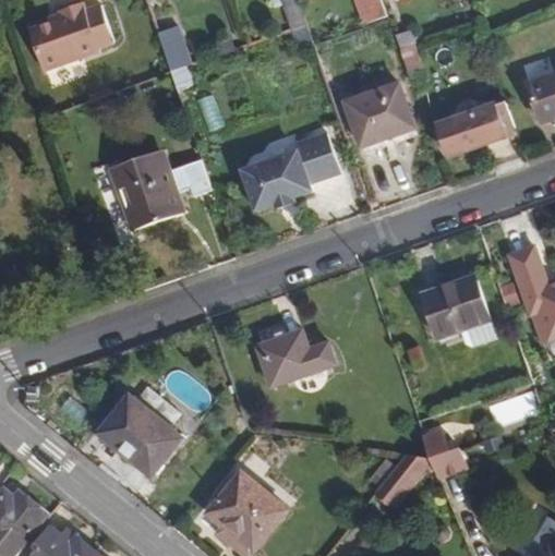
[(303,22),(296,0),(268,0),(279,31),(289,27),(303,22)]
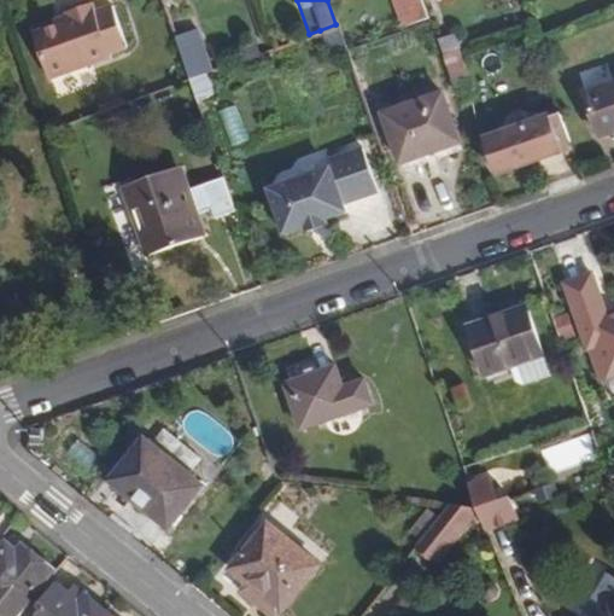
[(426,16),(420,0),(393,0),(402,24),(426,16)]
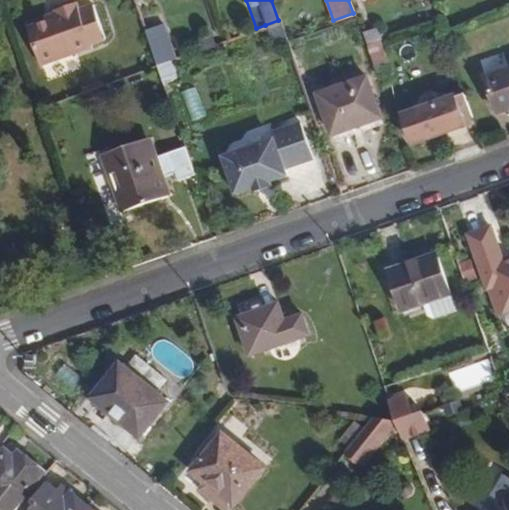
[(105,37),(92,4),(78,9),(76,2),(54,9),(55,11),(57,16),(45,20),(27,27),(40,65),(92,46),(90,43),(105,37)]
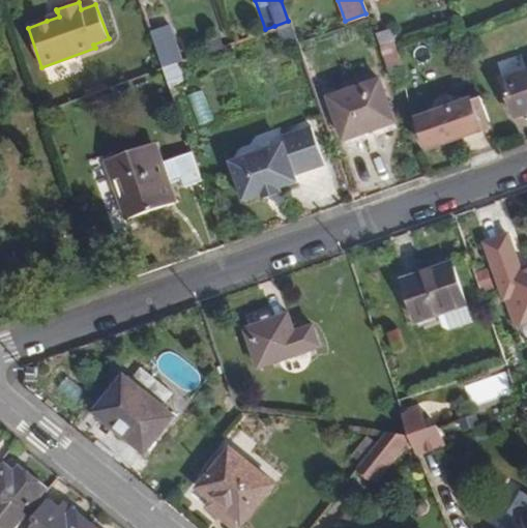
[(59,17),(57,11),(46,16),(47,21),(59,17)]
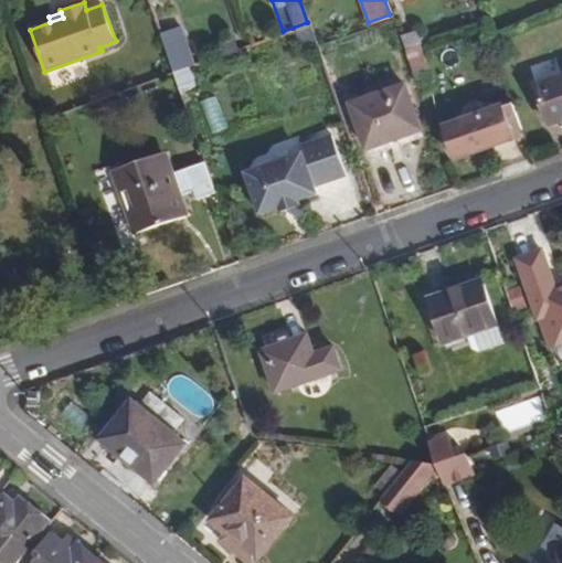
[(307,22),(293,28),(303,50),(315,45),(307,22)]
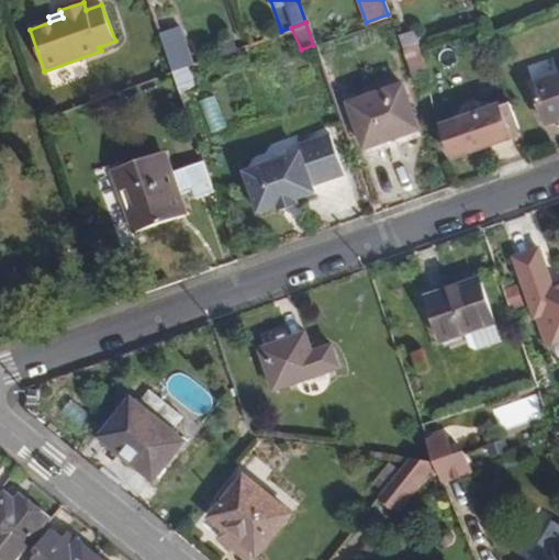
[(189,63),(177,28),(159,33),(171,69),(186,64),(189,63)]
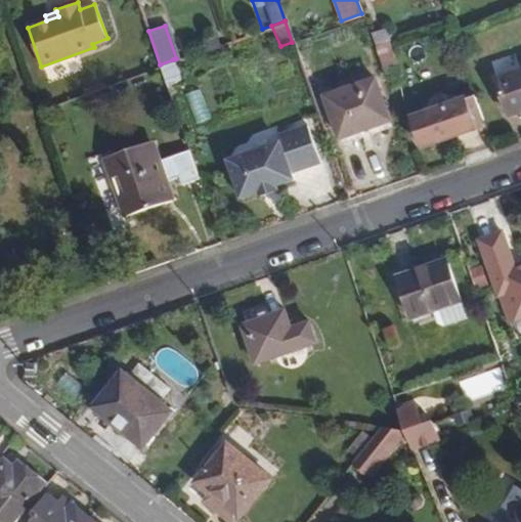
[(391,42),(385,26),(371,32),(376,47),(390,42),(391,42)]
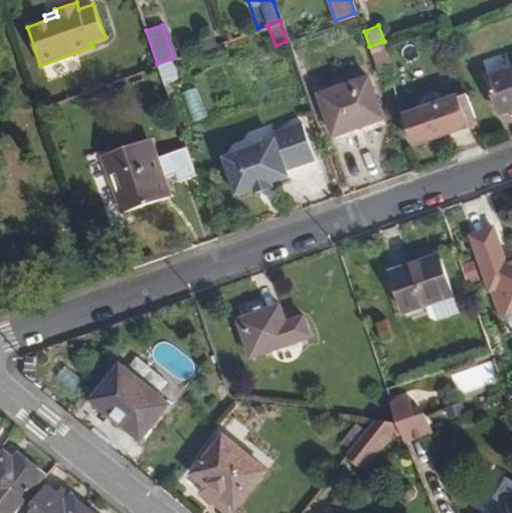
[(388,53),(383,41),(369,46),(367,47),(371,59),(388,53)]
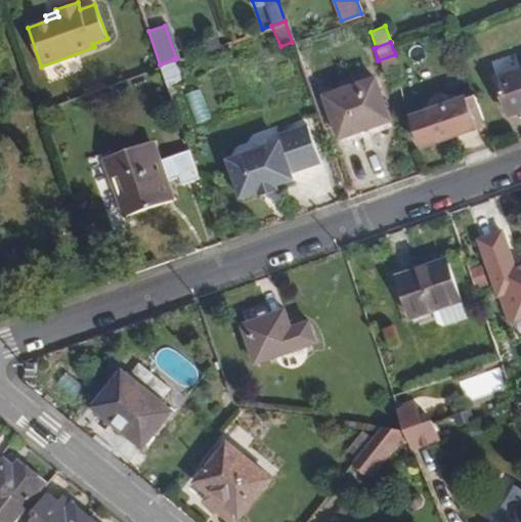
[(180,78),(173,59),(160,64),(161,68),(169,92),(176,89),(174,81),(180,78)]
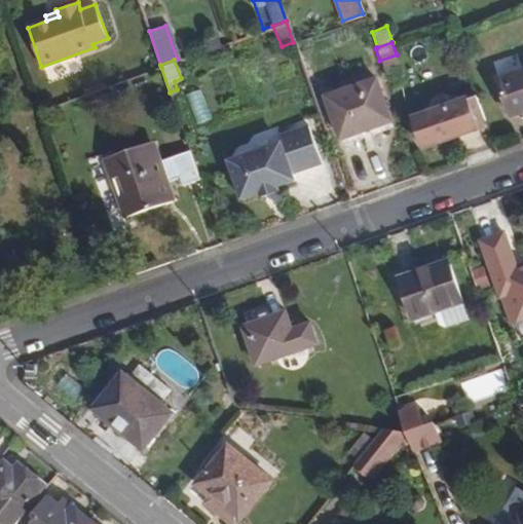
[(522,117),(522,68),(491,79),(508,123),(522,117)]
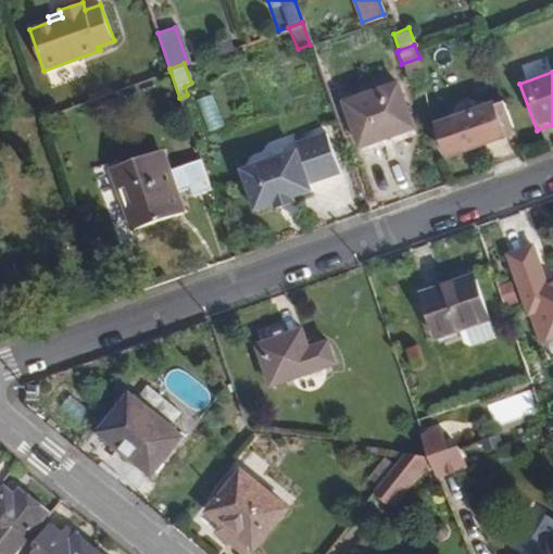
[(414,136),(396,84),(340,102),(359,154),(414,136)]
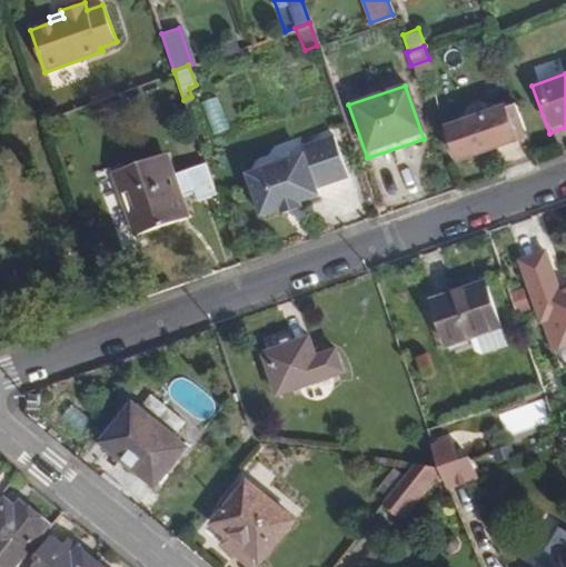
[(524,133),(514,103),(503,107),(514,138),(524,133)]
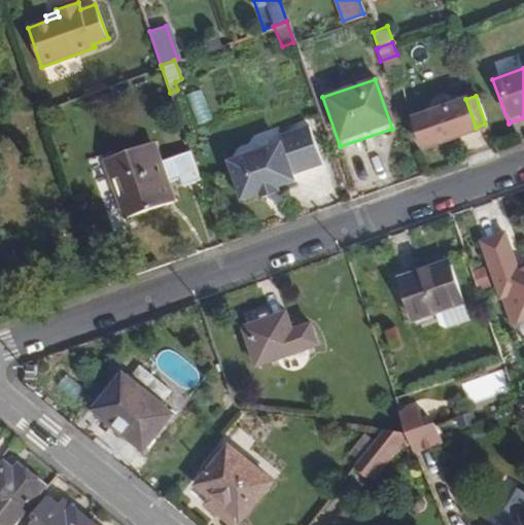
[(476,128),(465,99),(414,118),(424,147),(476,128)]
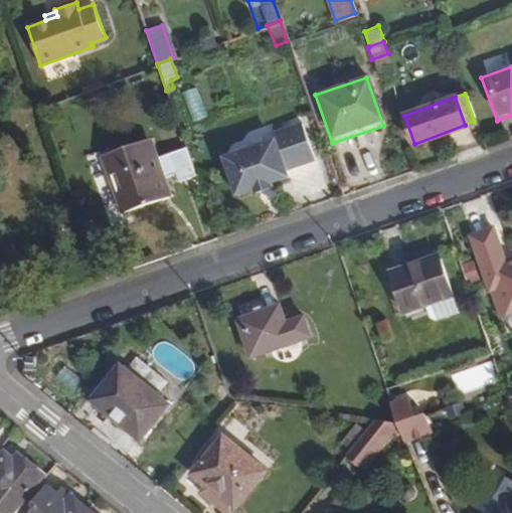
[(286,168),(313,158),(300,122),(273,132),(275,137),(223,156),(236,195),(254,188),(271,182),(289,176),(286,168)]
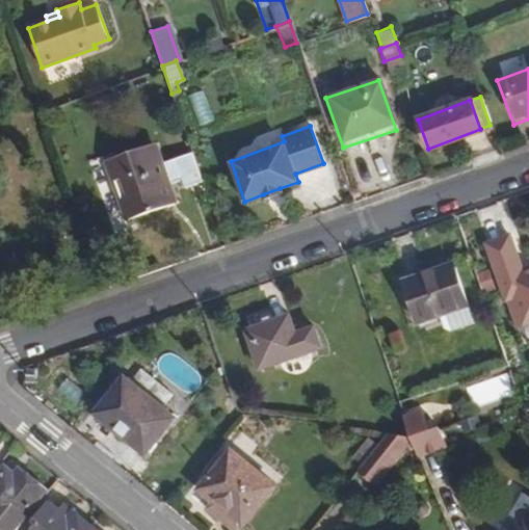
[(163,161),(157,141),(102,160),(124,219),(178,201),(170,182),(181,178),(184,186),(201,180),(191,151),(163,161)]
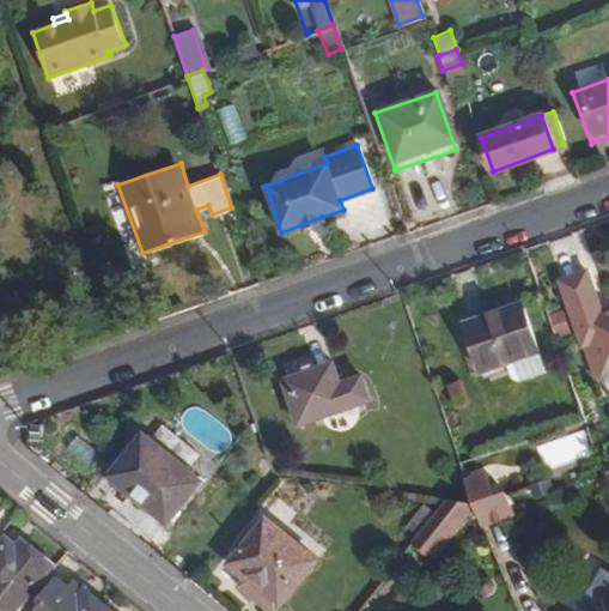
[(304,230),(324,223),(322,217),(303,224),(304,230)]
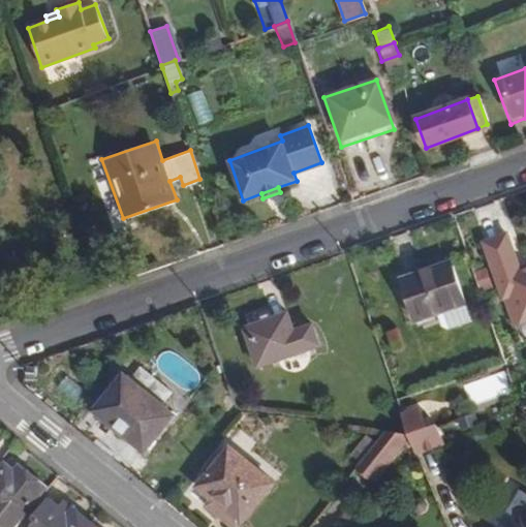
[(466,304),(451,260),(400,279),(415,321),(436,314),(463,305),(466,304)]
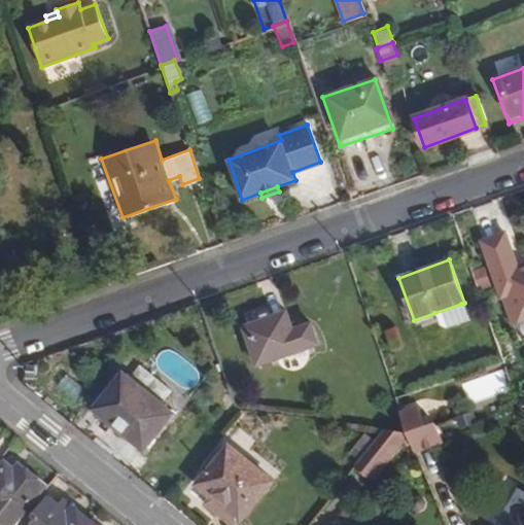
[(523,265),(501,274),(517,318),(523,315),(523,265)]
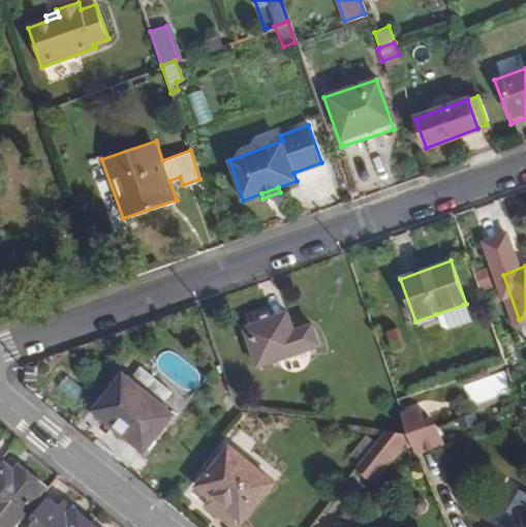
[(470,322),(463,305),(436,314),(440,326),(447,331),(470,322)]
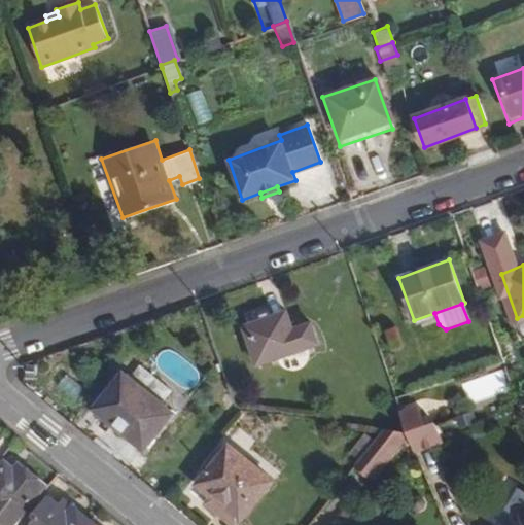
[(316,346),(309,324),(290,330),(284,312),(244,325),(257,365),(316,346)]
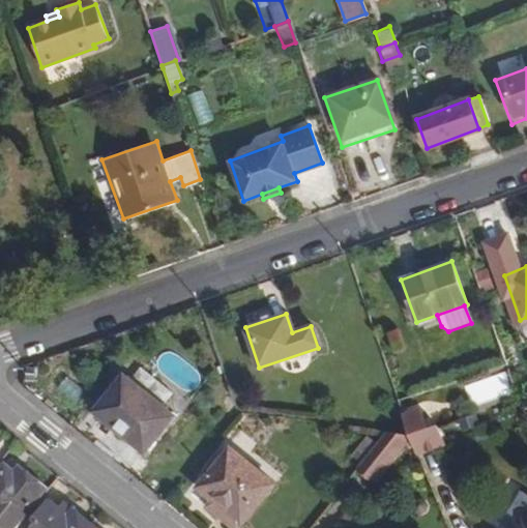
[(504,369),(466,383),(473,402),(511,387),(504,369)]
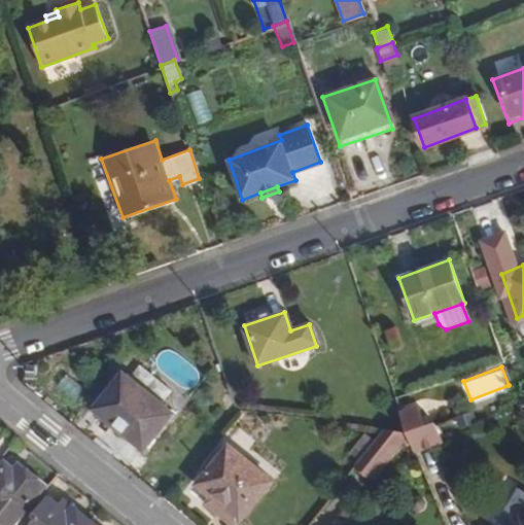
[(175,416),(126,377),(113,392),(105,386),(89,406),(146,452),(175,416)]
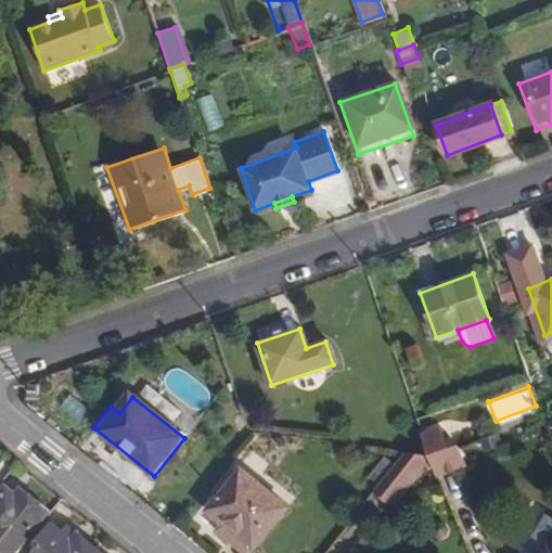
[(463,465),(457,446),(446,449),(439,427),(421,434),(428,454),(428,455),(437,475),(463,465)]
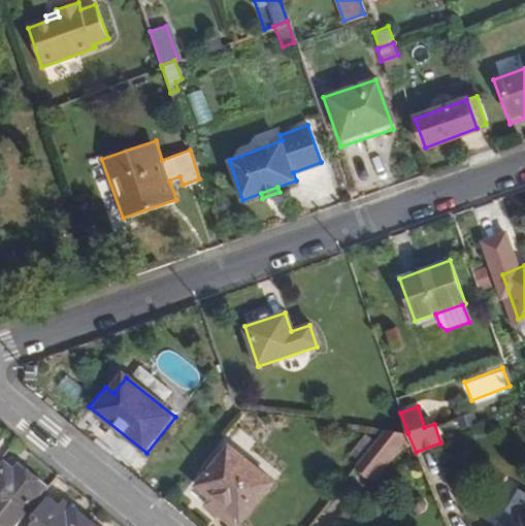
[(456,417),(458,422),(460,427),(474,422),(471,412),(456,417)]
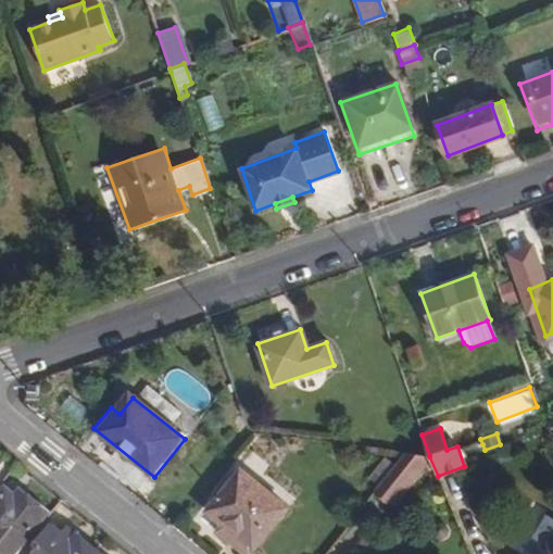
[(392,503),(429,456),(429,455),(403,452),(393,464),(374,489),(392,503)]
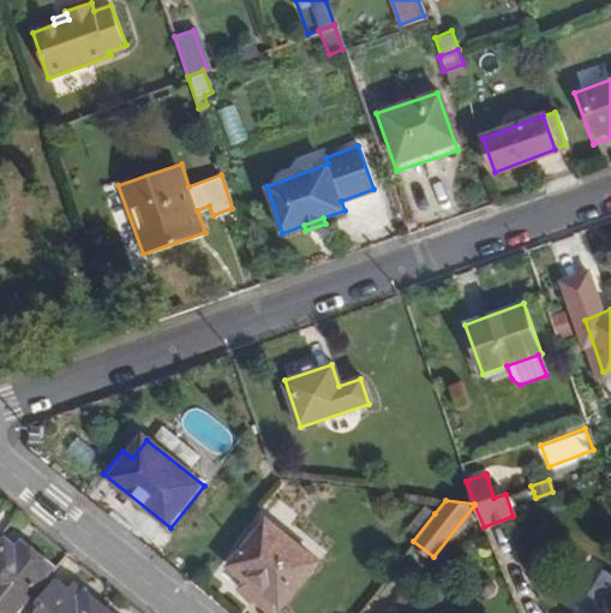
[(405,528),(415,536),(435,513),(424,505),(405,528)]
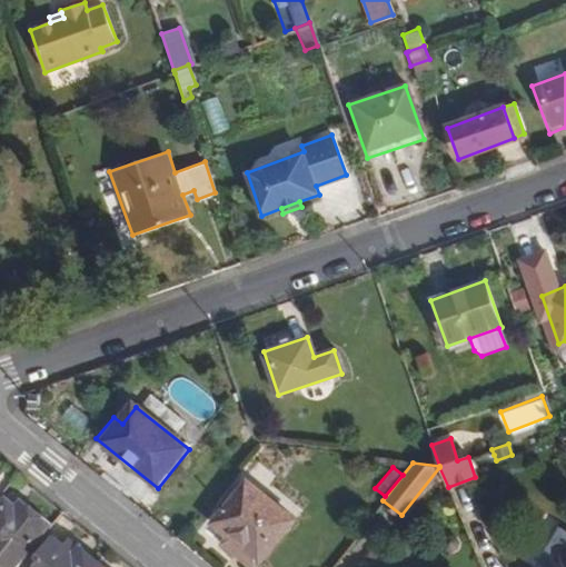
[(257,566),(296,515),(250,481),(209,536),(250,566),(257,566)]
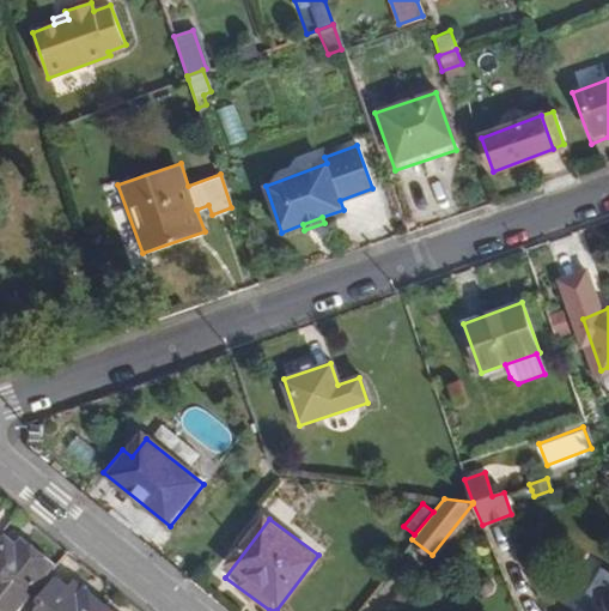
[(23,598),(50,564),(19,539),(14,546),(4,537),(0,542),(0,591),(5,584),(23,598)]
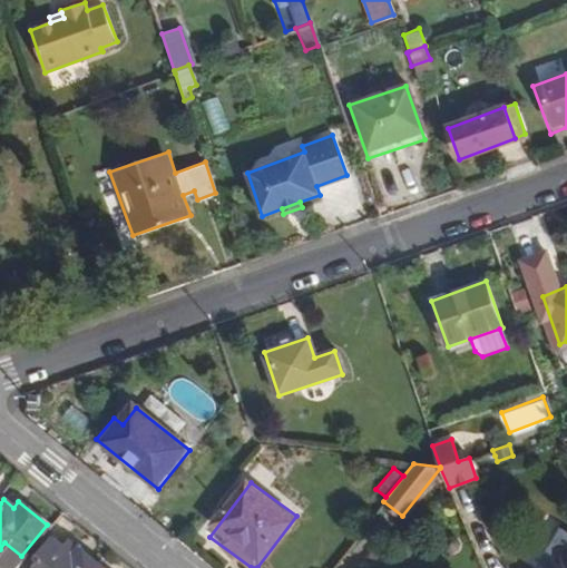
[(456,537),(449,535),(443,539),(441,546),(446,551),(452,555),(457,551),(459,544),(456,537)]
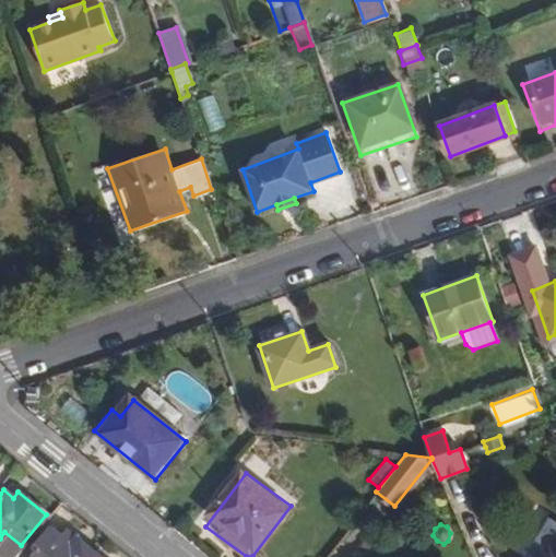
[(96,556),(91,553),(74,538),(69,545),(60,538),(49,530),(26,556),(96,556)]
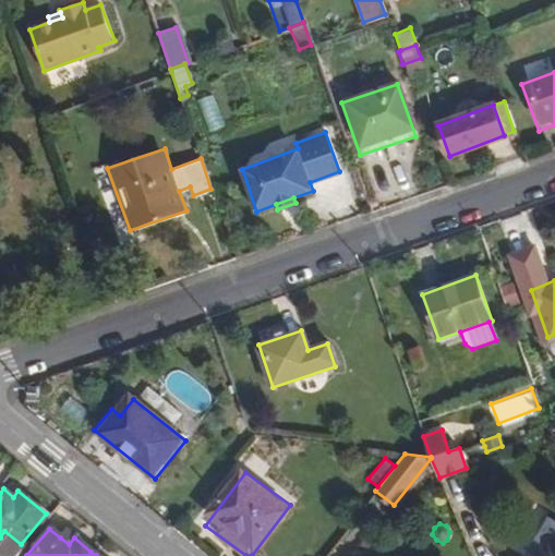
[(74,538),(67,530),(60,538),(69,544),(74,538)]
